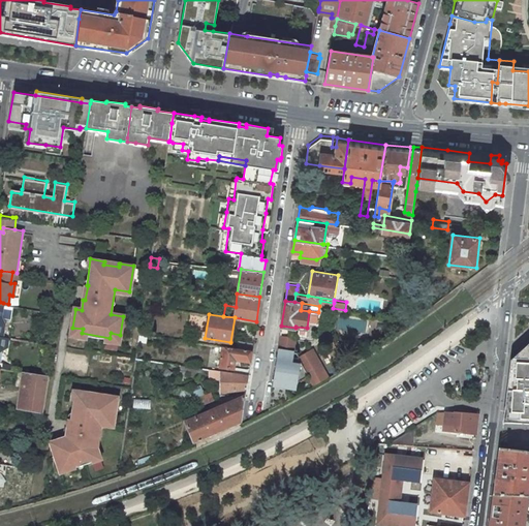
[(280,334),(279,343),(292,345),(293,336),(280,334)]
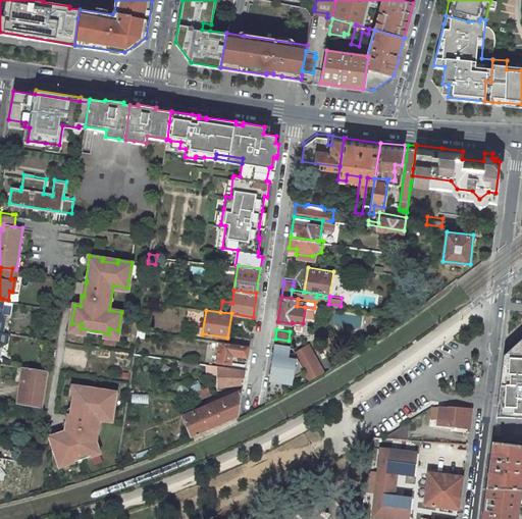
[(7,340),(8,331),(1,330),(0,334),(0,344),(1,344),(7,340)]
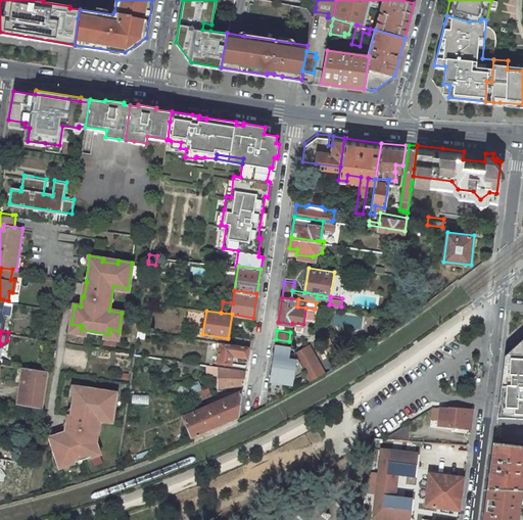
[(250,337),(235,334),(234,343),(248,345),(250,337)]
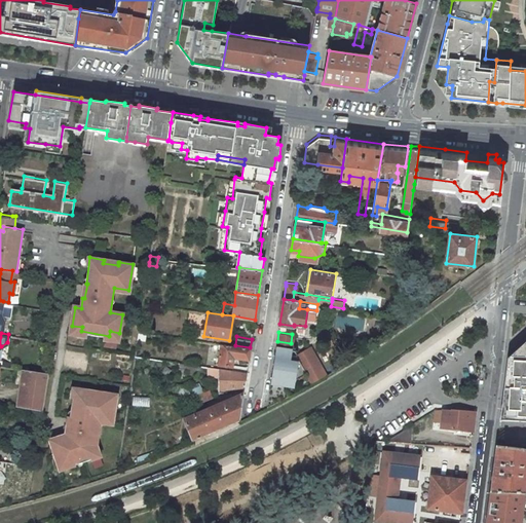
[(525,340),(508,356),(504,385),(512,387),(511,398),(502,397),(500,417),(525,418),(525,340)]
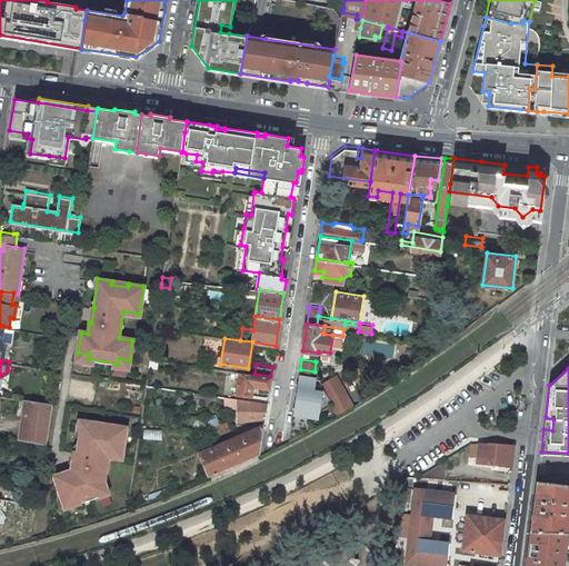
[(255,374),(240,371),(237,394),(251,395),(252,385),(269,387),(270,376),(255,374)]
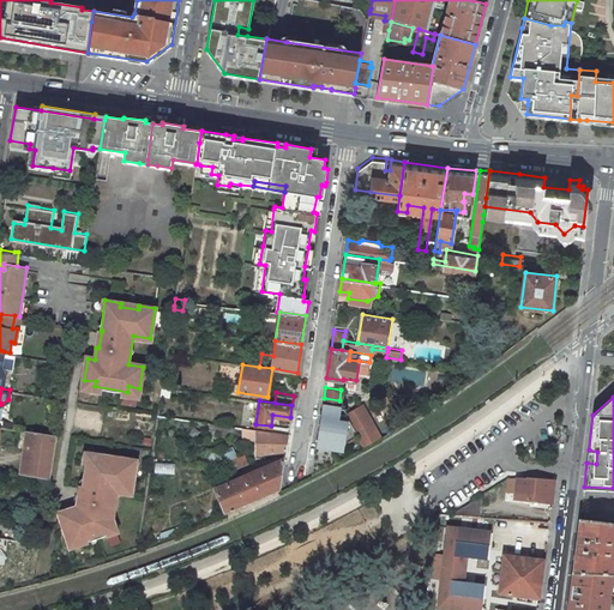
[(380,436),(362,404),(361,404),(345,412),(344,408),(323,404),(314,457),(313,472),(338,460),(333,450),(359,435),(365,445),(380,436)]
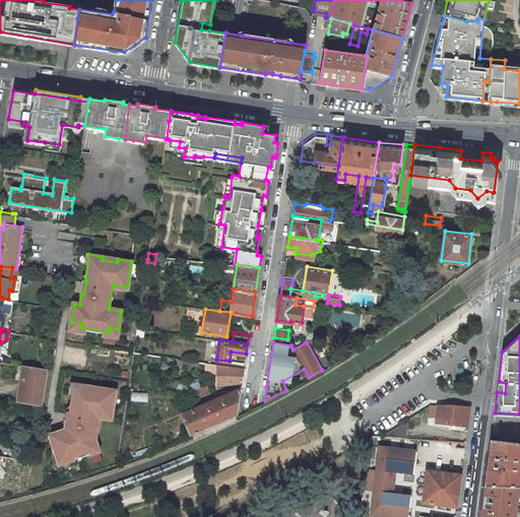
[(245,361),(232,359),(231,366),(244,368),(245,361)]
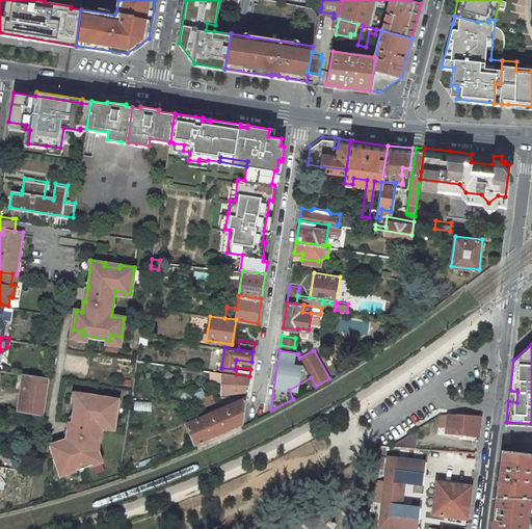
[(234,373),(217,371),(217,379),(221,379),(221,393),(247,390),(249,376),(236,374),(234,374),(234,373)]
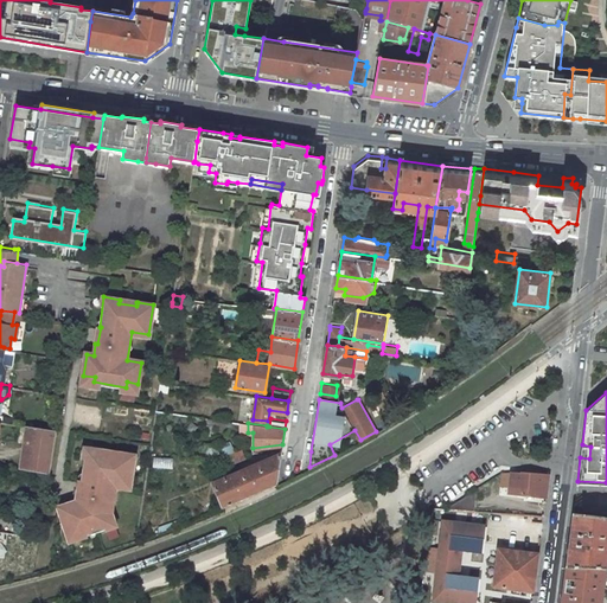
[(56,429),(25,424),(19,466),(49,470),(51,461),(52,447),(55,432),(56,429)]
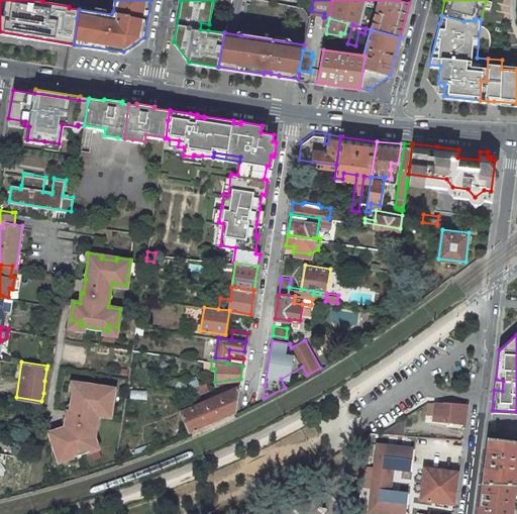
[(188,377),(192,387),(200,384),(196,374),(188,377)]
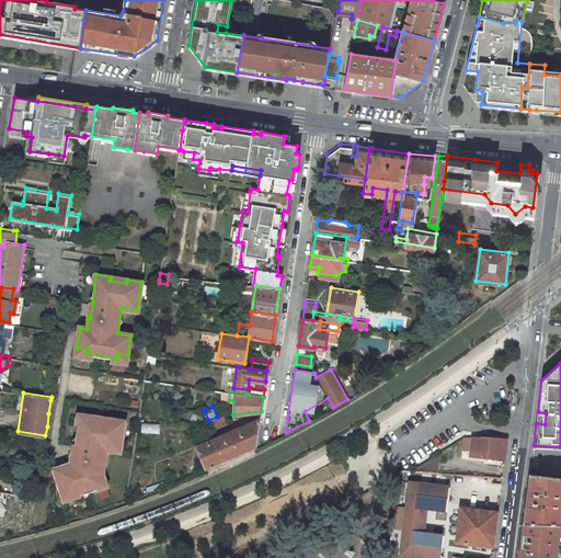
[(197,408),(190,411),(197,426),(205,423),(197,408)]
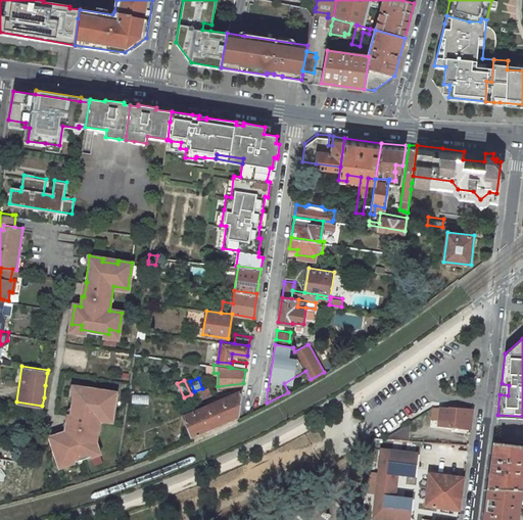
[(509,385),(502,383),(501,384),(500,394),(508,395),(509,385)]
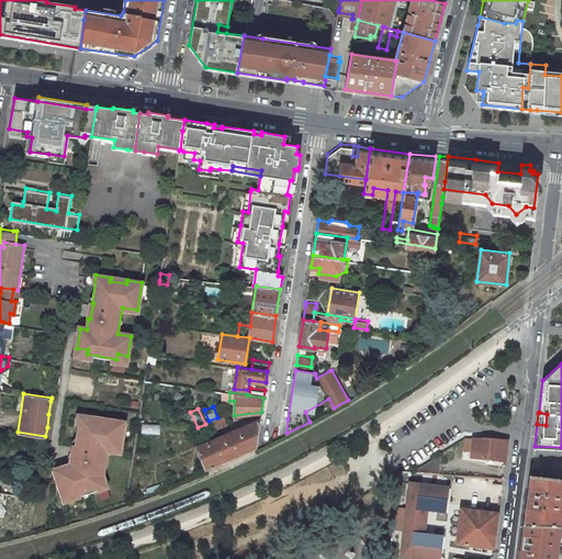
[(217,417),(209,421),(212,428),(227,422),(224,415),(217,417)]
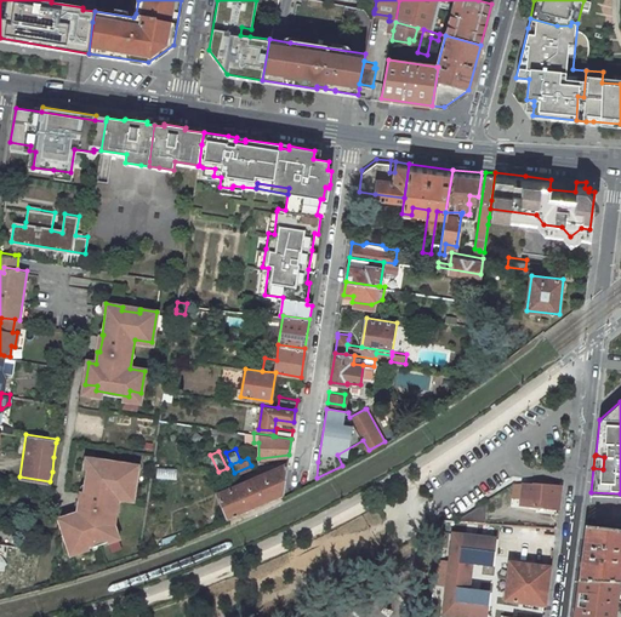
[(103,462),(87,460),(83,490),(84,491),(83,498),(80,498),(78,514),(61,520),(70,547),(79,544),(80,549),(108,540),(107,535),(117,532),(112,518),(115,496),(132,498),(137,467),(121,464),(120,469),(103,467),(103,462)]
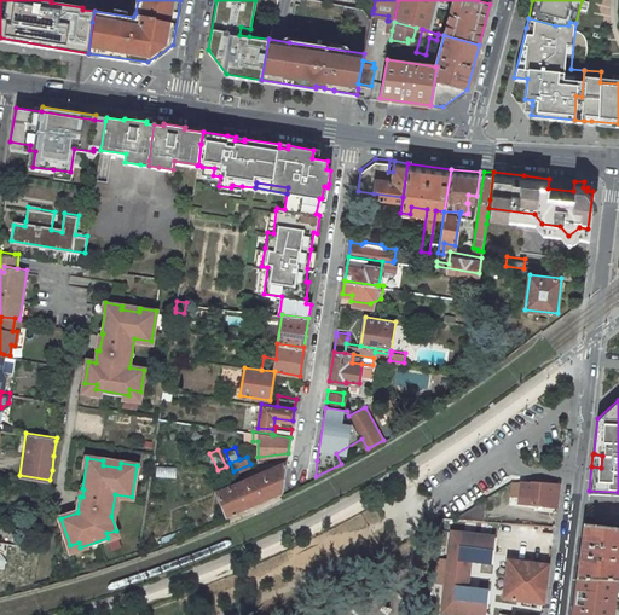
[(287,460),(217,491),(226,517),(283,493),(287,460)]
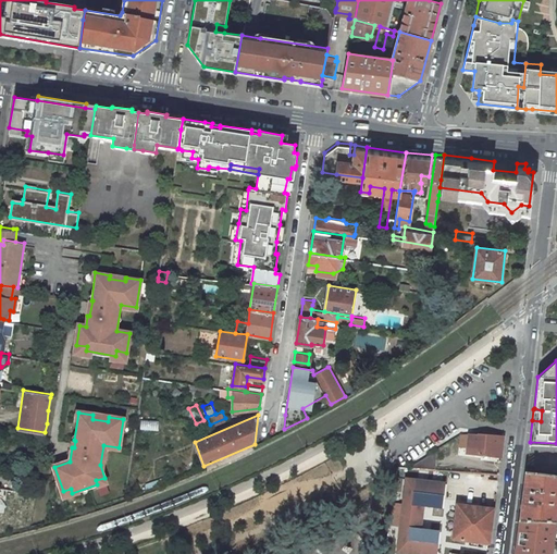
[(159,417),(140,416),(140,427),(159,428),(159,417)]
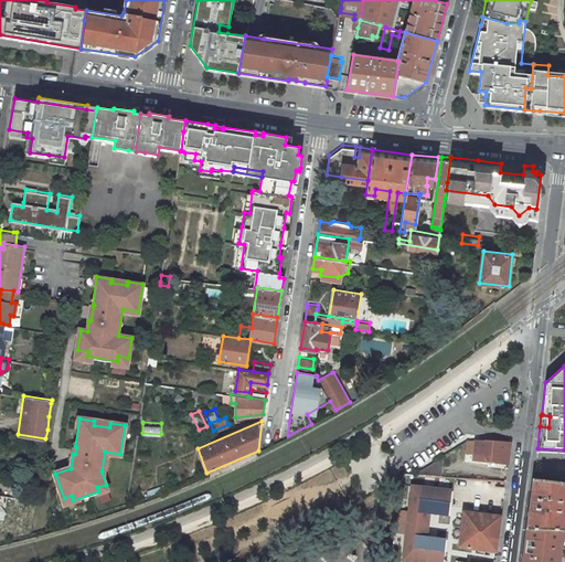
[(511,439),(476,437),(473,456),(508,460),(511,439)]
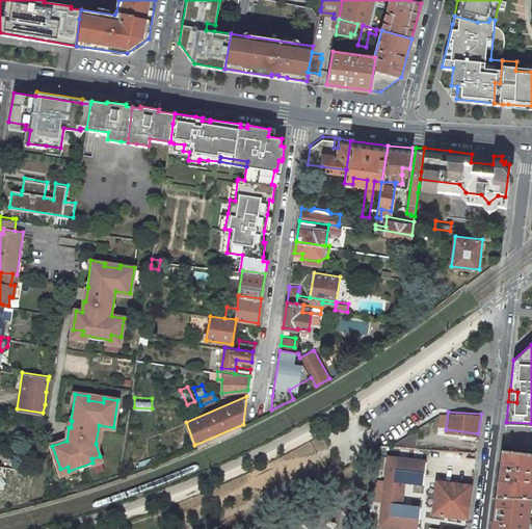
[(416,428),(391,445),(416,446),(416,428)]
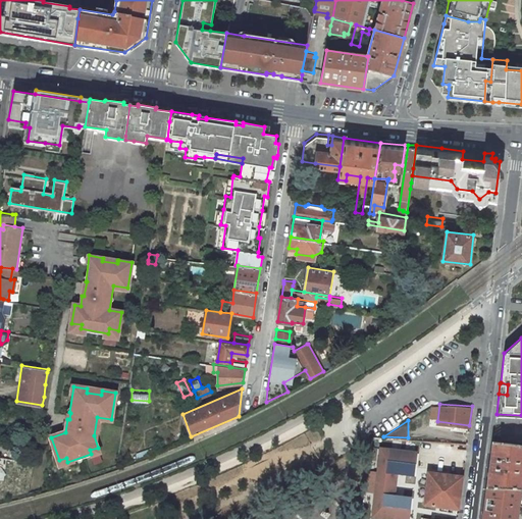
[(521,480),(521,444),(492,439),(486,486),(521,487),(521,480)]
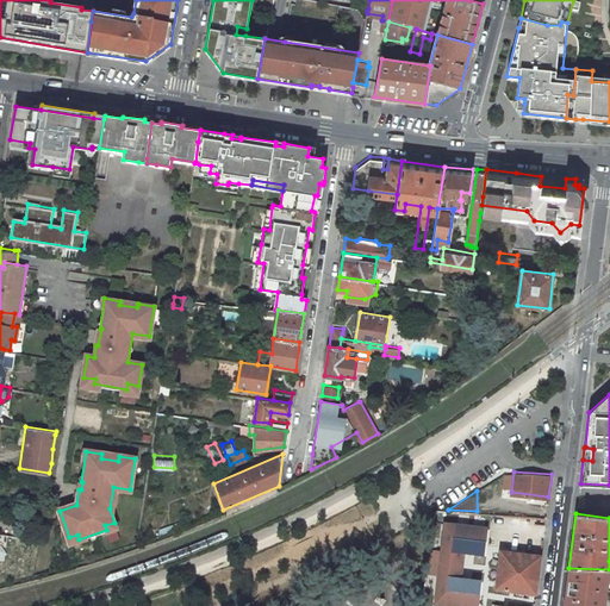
[(441,570),(436,600),(477,605),(481,579),(471,576),(461,575),(466,551),(474,553),(485,554),(489,526),(446,520),(441,548),(431,547),(428,569),(441,570)]
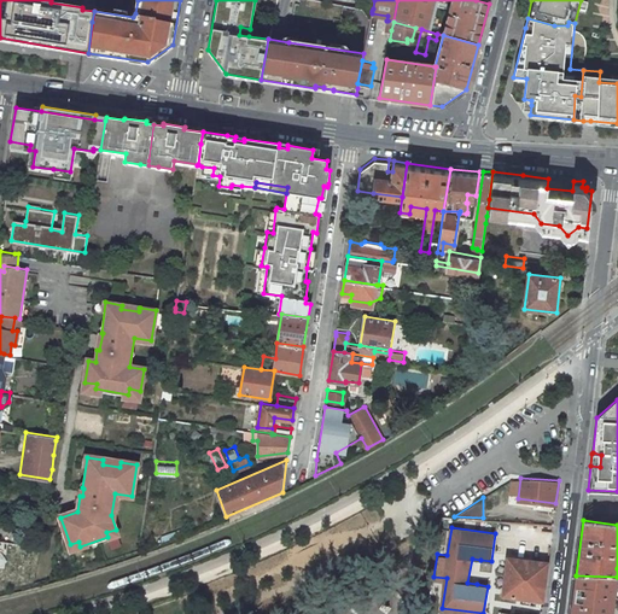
[(549,551),(540,550),(538,560),(548,561),(549,551)]
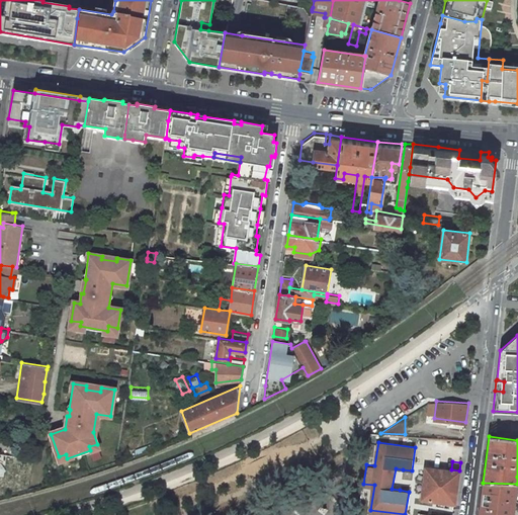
[(451,469),(425,465),(421,496),(421,499),(432,501),(455,504),(459,470),(451,469)]
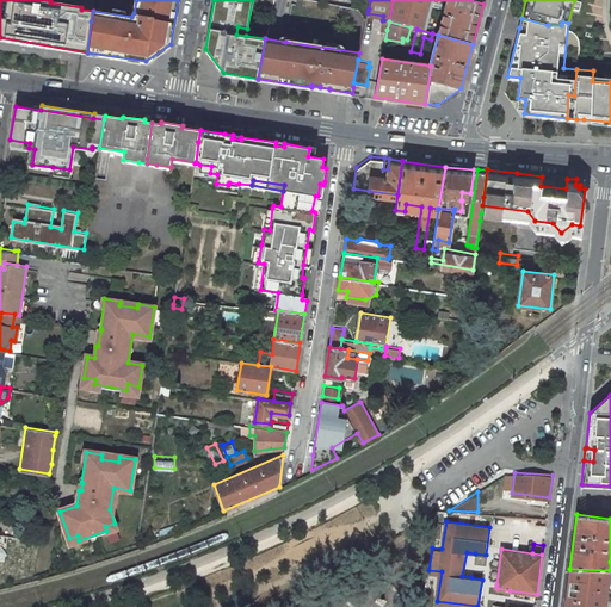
[(610,570),(569,569),(565,606),(604,606),(606,598),(610,570)]
